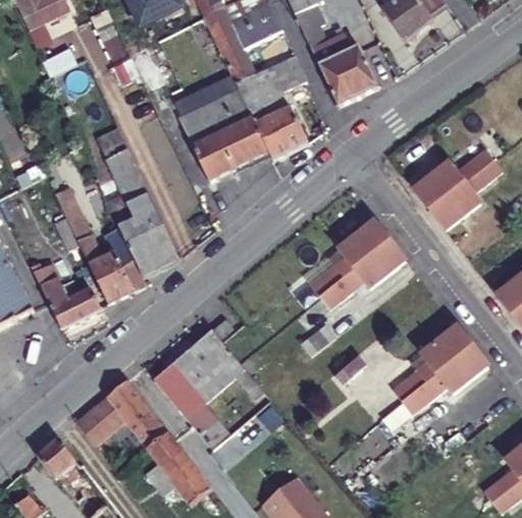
[(11,0),(24,28),(66,8),(62,0),(11,0)]
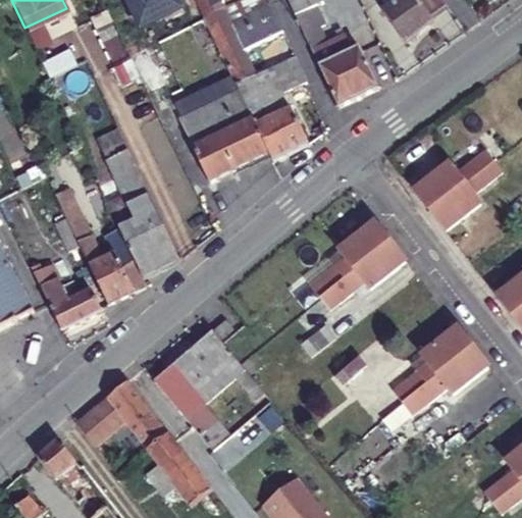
[(193,0),(203,19),(242,0),(193,0)]
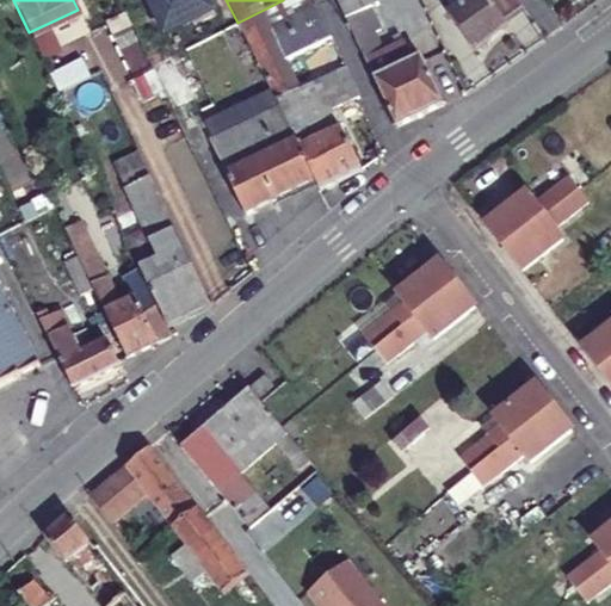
[(275,97),(300,85),(288,60),(332,38),(315,4),(310,6),(308,0),(283,0),(238,23),(267,84),(275,97)]
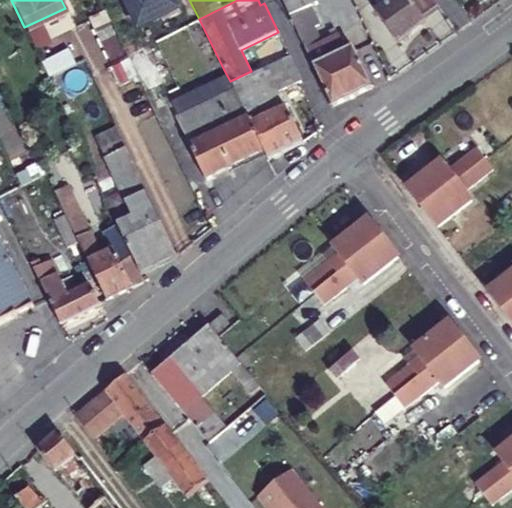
[(282,0),(330,101),(370,82),(352,44),(347,47),(339,31),(321,39),(313,23),(318,21),(311,4),(316,2),(315,0),(282,0)]
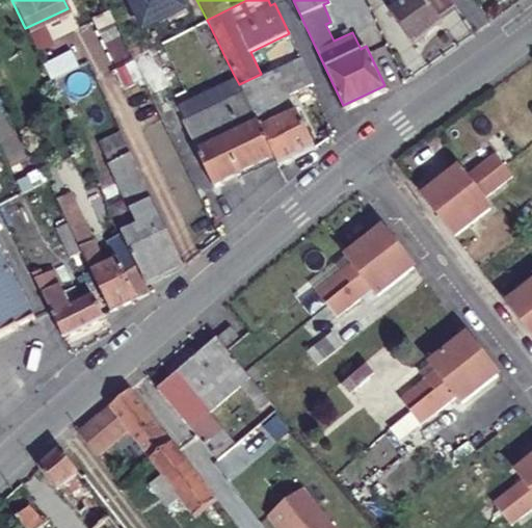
[(455,2),(453,0),(382,0),(414,43),(445,19),(441,14),(455,2)]
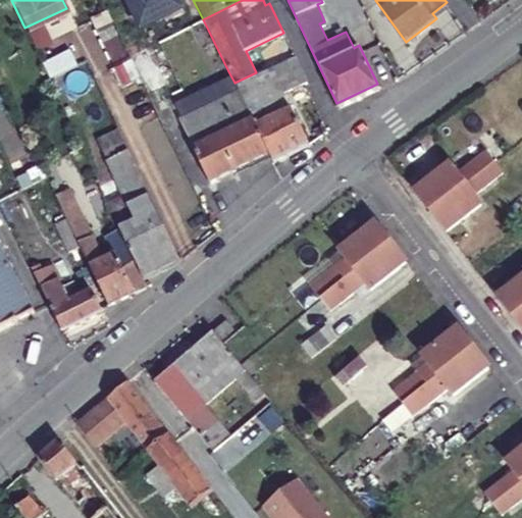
[(66,46),(40,58),(47,73),(73,61),(66,46)]
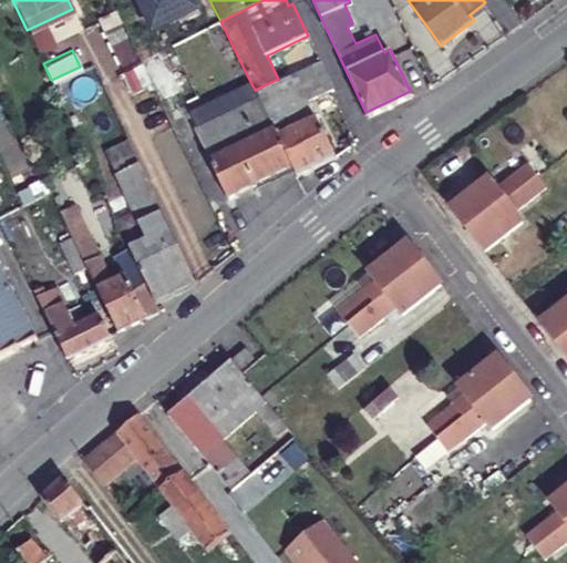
[(164,59),(144,69),(158,99),(178,89),(164,59)]
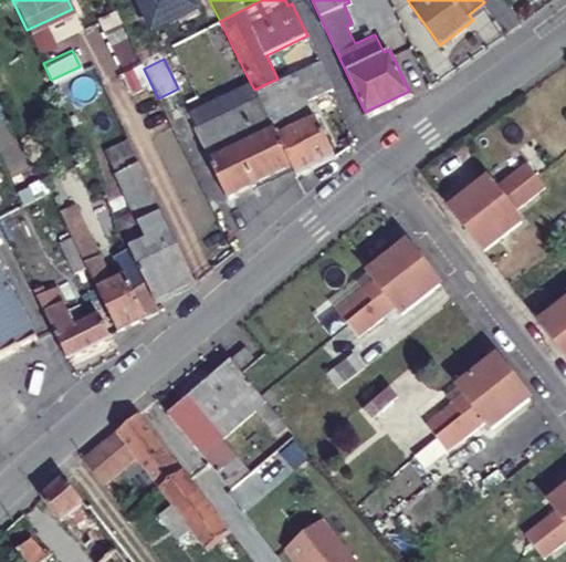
[(303,187),(337,159),(310,100),(328,90),(315,61),(278,79),(254,90),(257,95),(292,165),(303,187)]
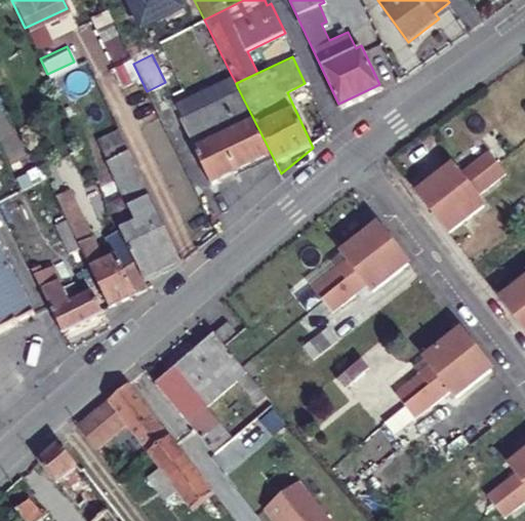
[(182,117),(238,88),(236,83),(230,72),(174,101),(182,117)]
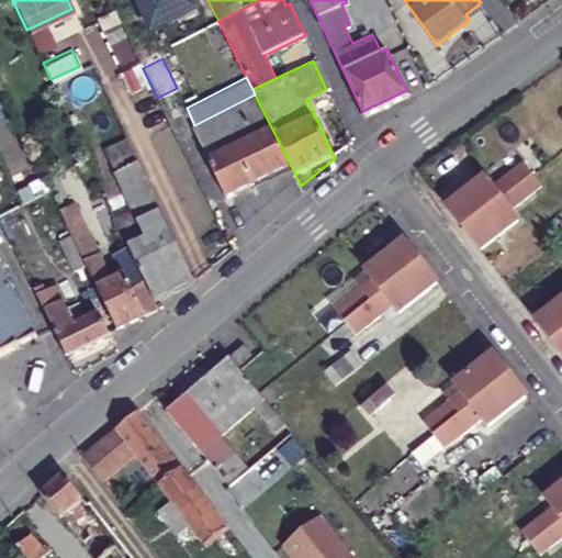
[(255,95),(194,125),(194,126),(226,194),(290,164),(255,95)]
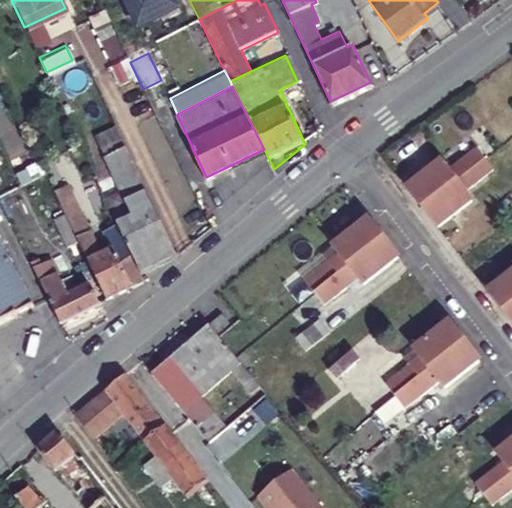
[(125,147),(115,127),(94,138),(104,157),(125,147)]
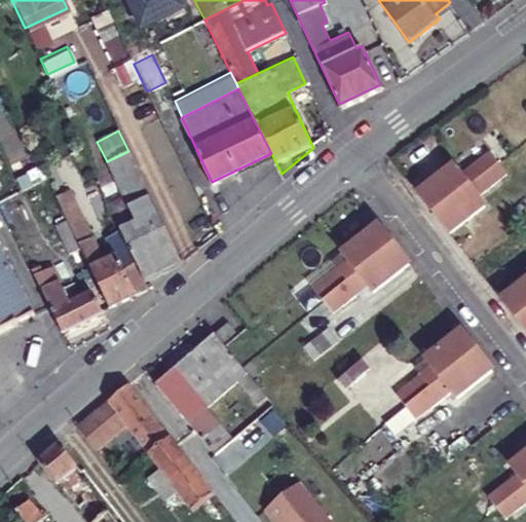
[(434,211),(499,160),(490,149),(461,173),(453,162),(417,190),(434,211)]
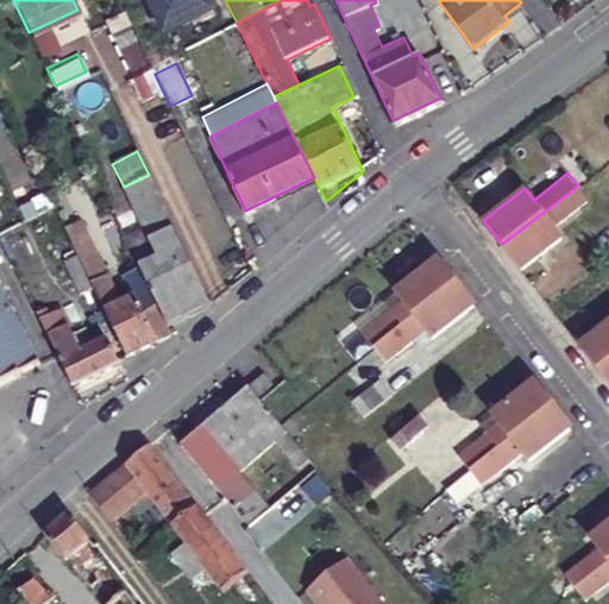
[(139,266),(157,302),(167,323),(205,304),(211,300),(149,175),(124,187),(157,258),(139,266)]
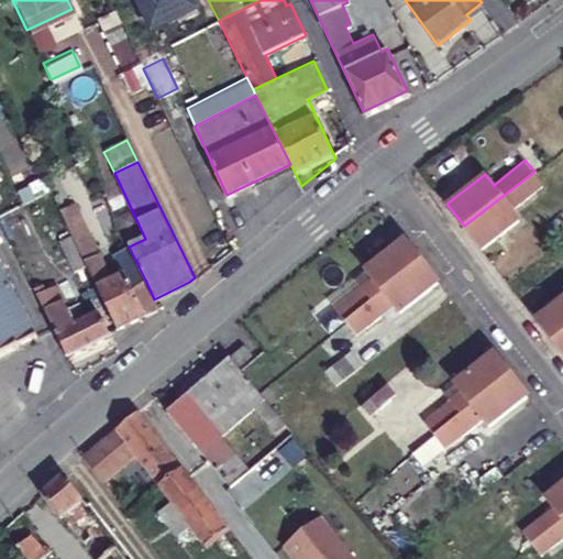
[(534,172),(464,226),(481,247),(517,217),(509,207),(542,181),(534,172)]
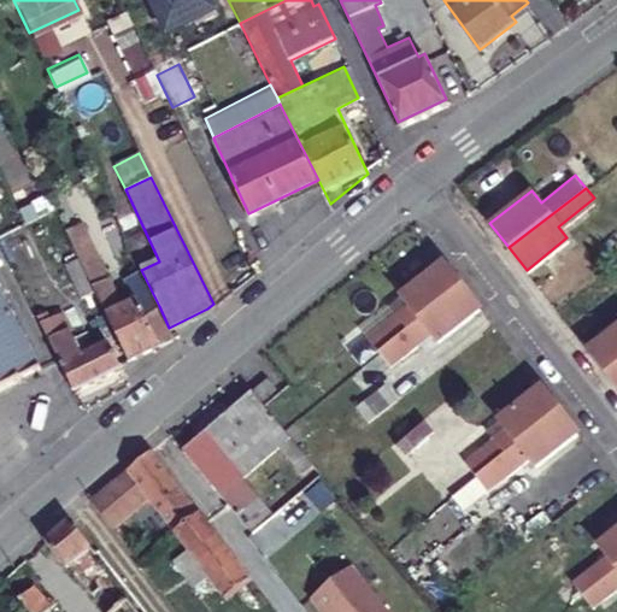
[(113,243),(125,237),(112,210),(94,218),(107,246),(113,243)]
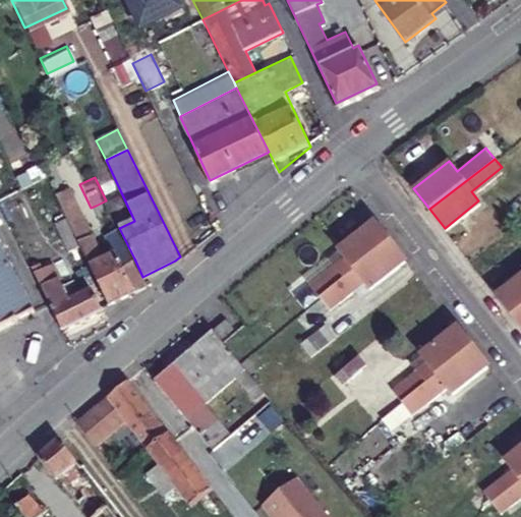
[(66,188),(54,193),(65,217),(78,243),(108,303),(147,284),(142,277),(134,259),(122,233),(110,240),(115,251),(101,259),(66,188)]
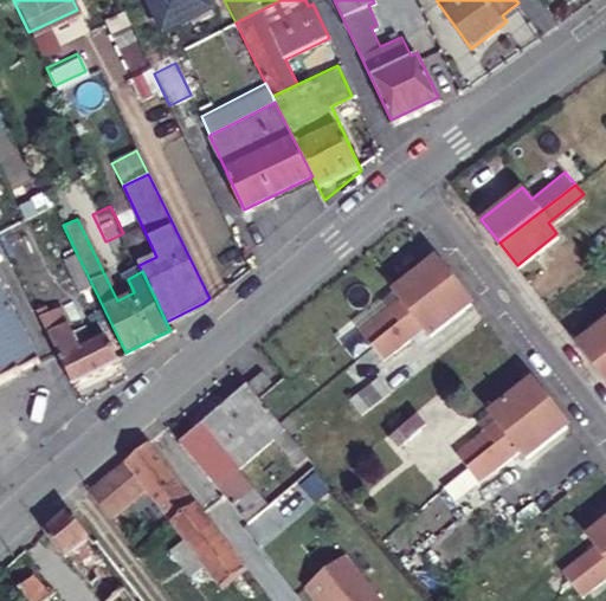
[(123,264),(135,258),(123,233),(111,239),(123,264)]
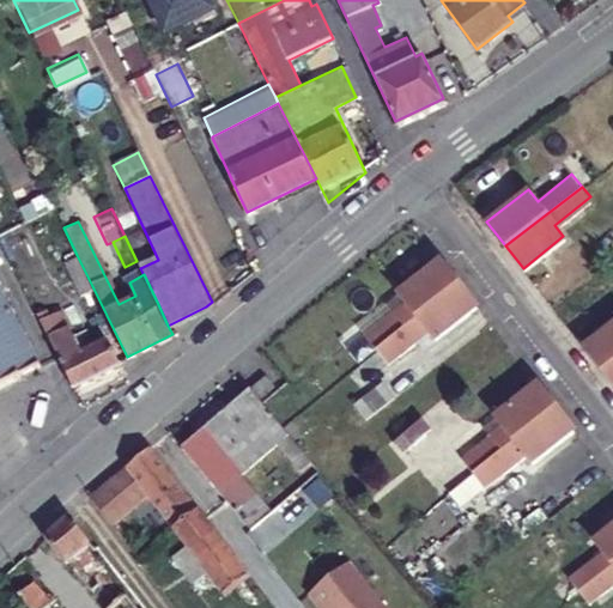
[(78,295),(92,286),(77,255),(61,262),(78,295)]
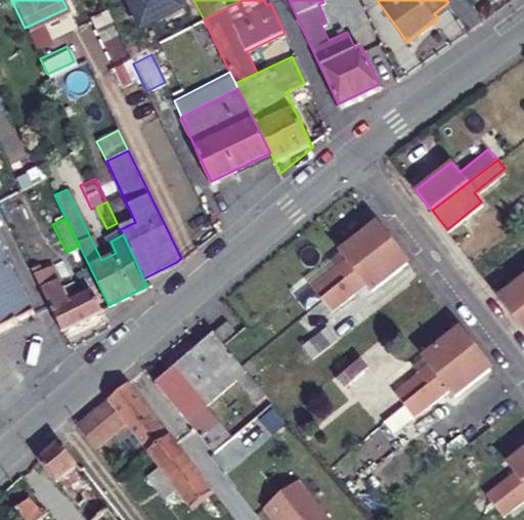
[(391,243),(374,222),(340,251),(344,257),(333,265),(336,268),(308,291),(315,301),(391,243)]
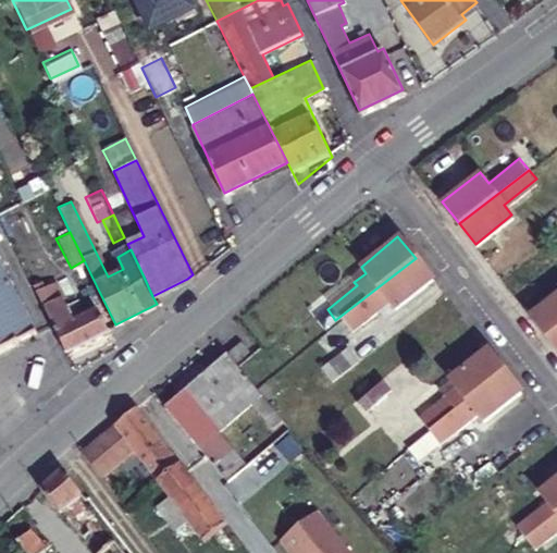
[(31,280),(47,272),(36,249),(20,257),(31,280)]
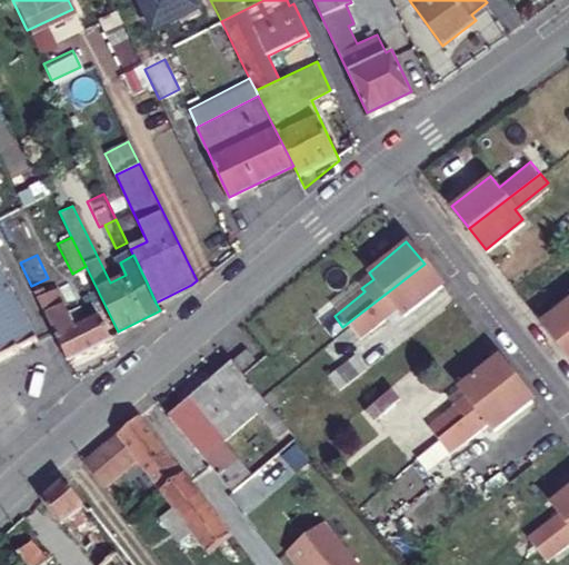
[(425,264),(342,327),(351,337),(381,314),(385,318),(398,308),(402,313),(440,285),(425,264)]
